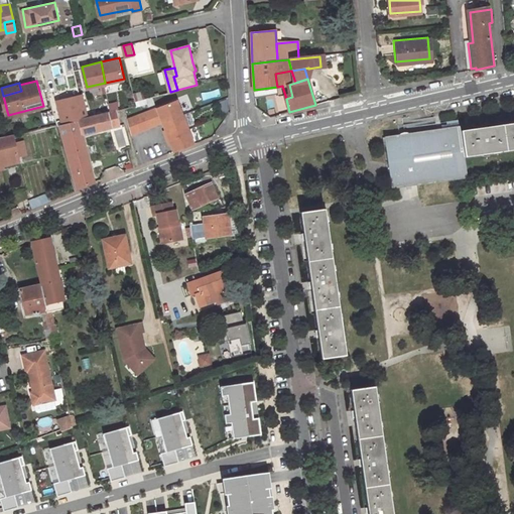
[(88,114),(83,94),(57,101),(62,121),(88,114)]
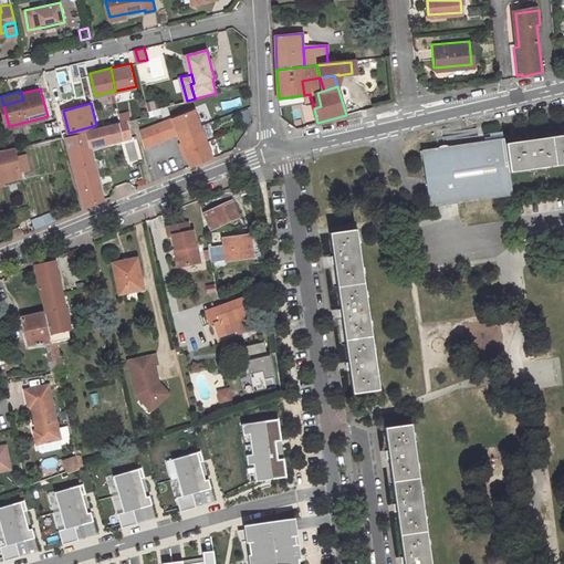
[(195,110),(173,118),(178,133),(179,134),(200,125),(195,110)]
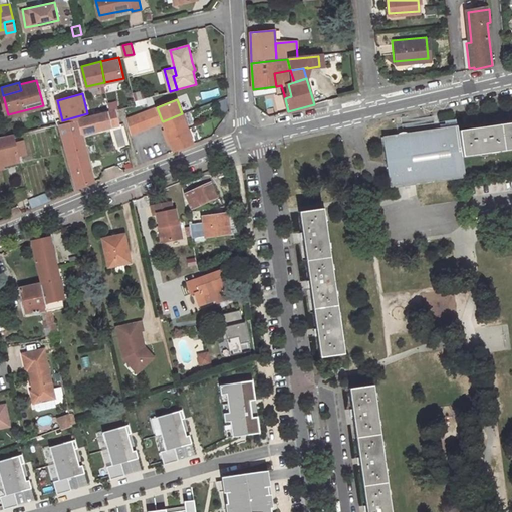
[(137,111),(136,104),(118,109),(120,116),(137,111)]
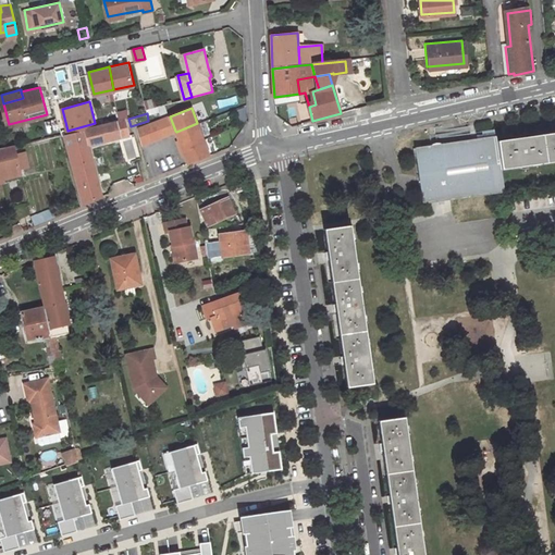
[(170,116),(162,119),(169,134),(175,131),(170,116)]
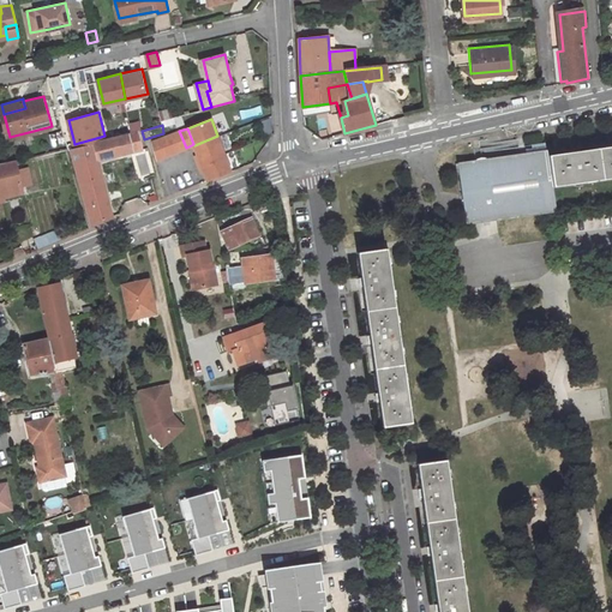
[(179,131),(153,142),(157,160),(186,148),(179,131)]
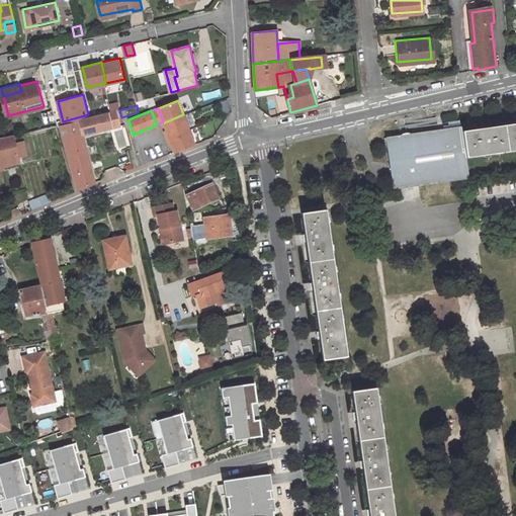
[(119,126),(115,111),(89,118),(79,120),(79,122),(65,126),(62,126),(78,188),(96,184),(83,136),(119,126)]
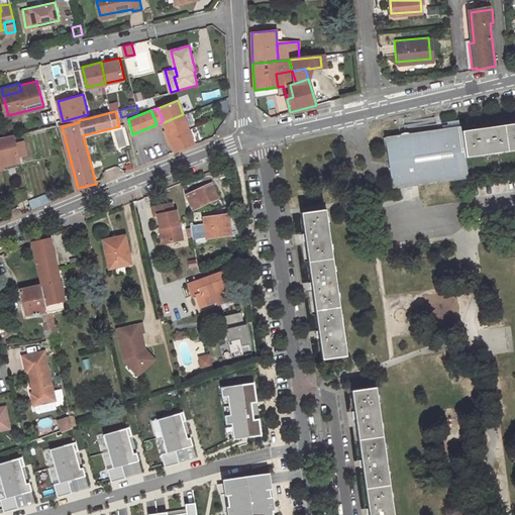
[(63,121),(65,126),(79,122),(79,120),(89,118),(88,114),(63,121)]
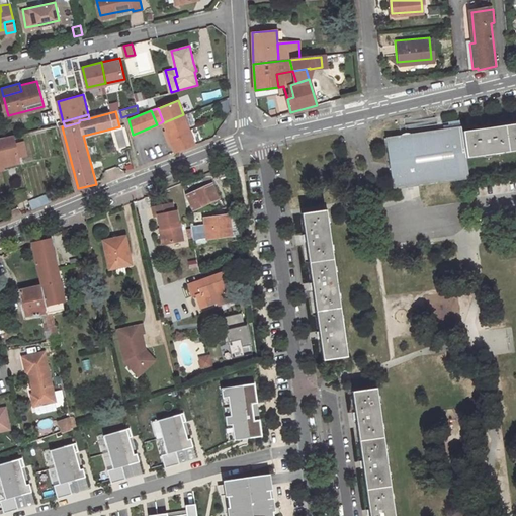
[(183,114),(164,122),(169,137),(189,129),(183,114)]
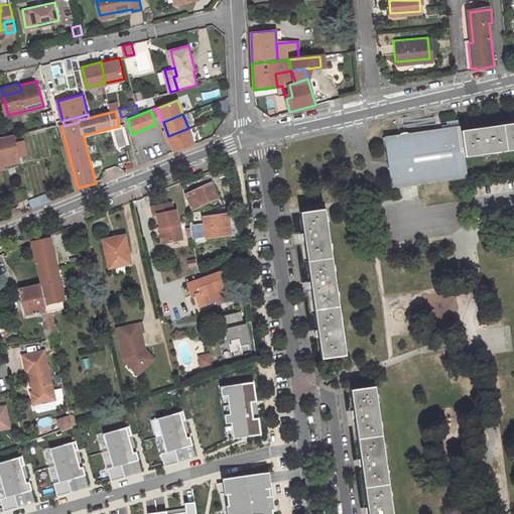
[(513,122),(463,129),(466,154),(513,147),(513,122)]
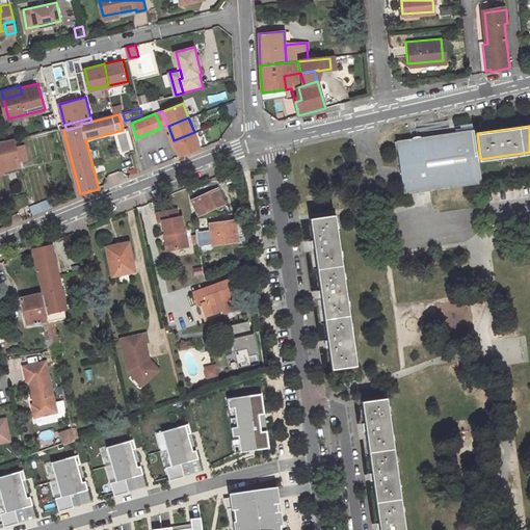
[(415,136),(398,138),(404,191),(482,182),(480,159),(477,133),(476,129),(415,136)]
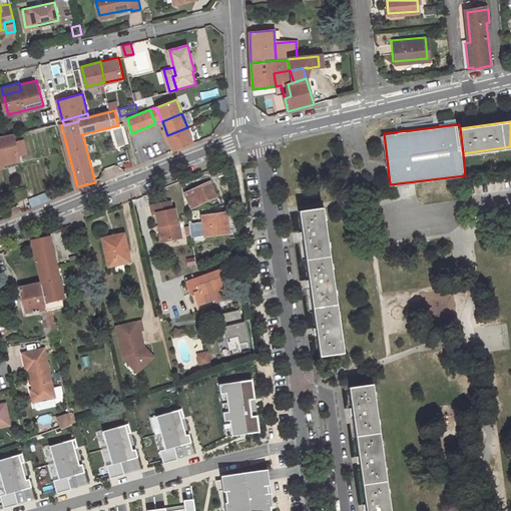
[(187,127),(167,135),(173,150),(193,143),(187,127)]
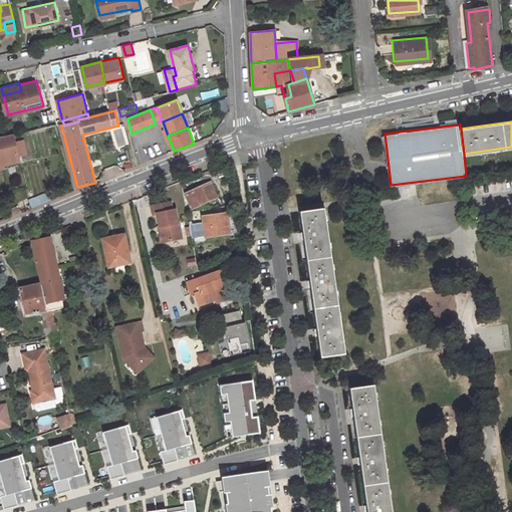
[(20,160),(13,133),(0,136),(0,149),(4,164),(20,160)]
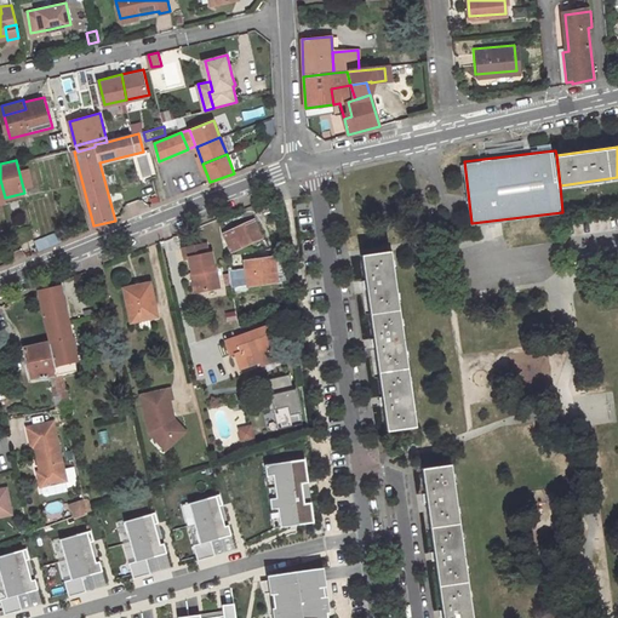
[(264,235),(256,218),(225,234),(234,251),(264,235)]
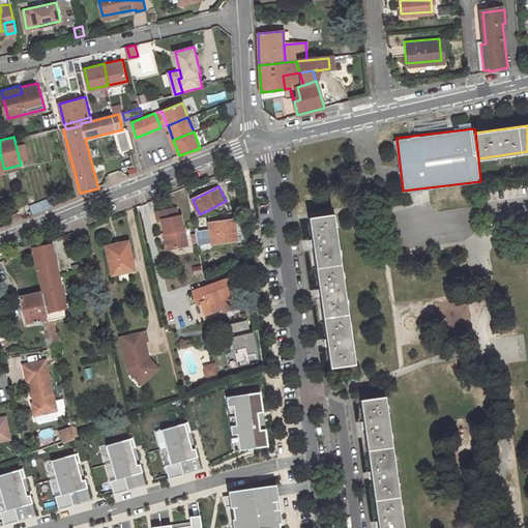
[(171,248),(188,244),(185,229),(184,229),(181,215),(179,215),(178,207),(157,211),(159,220),(163,220),(166,233),(168,233),(171,246),(171,248)]
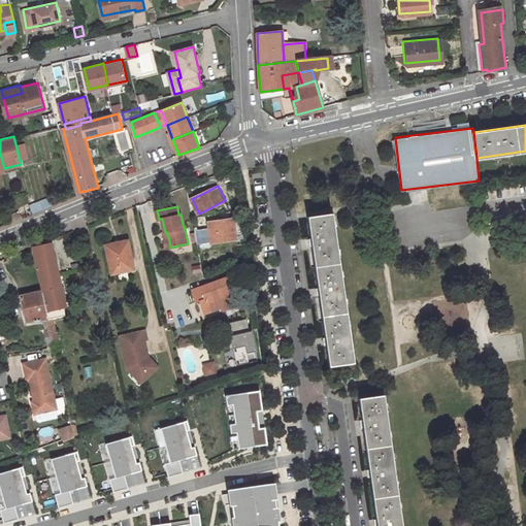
[(356,361),(334,212),(308,217),(329,365),(356,361)]
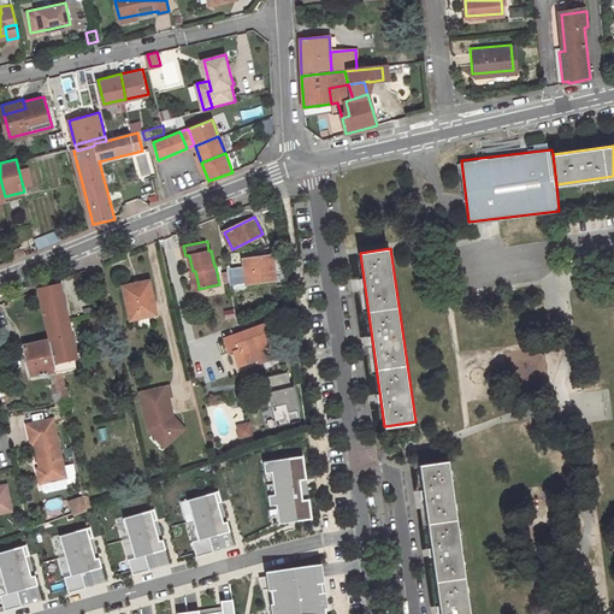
[(282,254),(272,257),(277,279),(285,277),(282,254)]
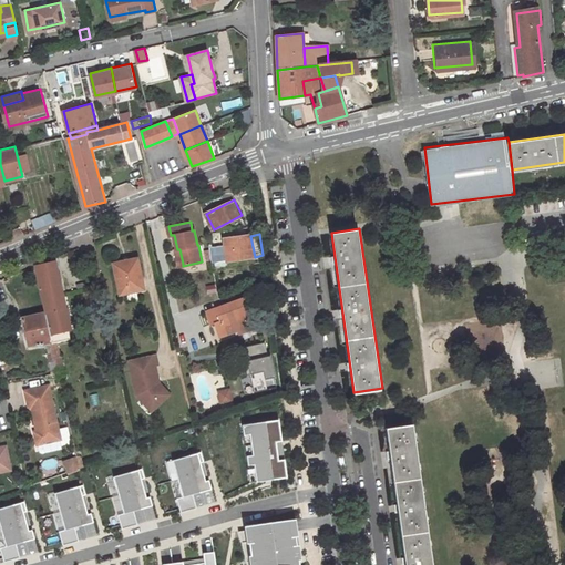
[(255,257),(250,236),(226,240),(227,247),(211,250),(213,259),(214,265),(255,257)]
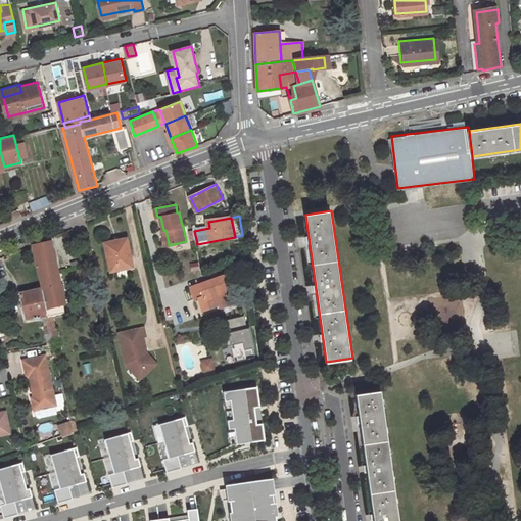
[(133,266),(127,237),(105,242),(111,270),(133,266)]
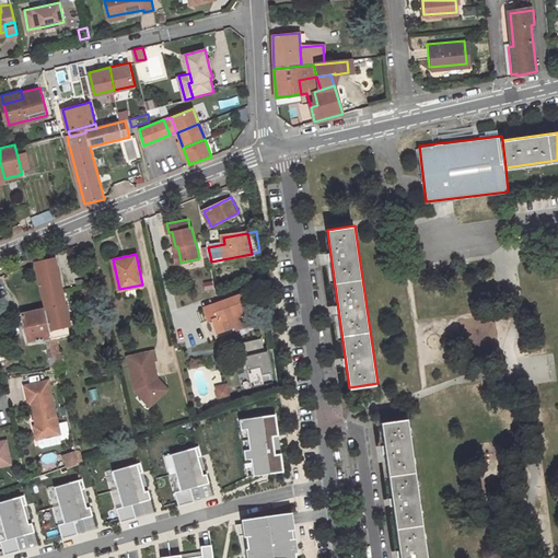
[(71,326),(55,255),(36,259),(48,311),(46,311),(50,330),(71,326)]
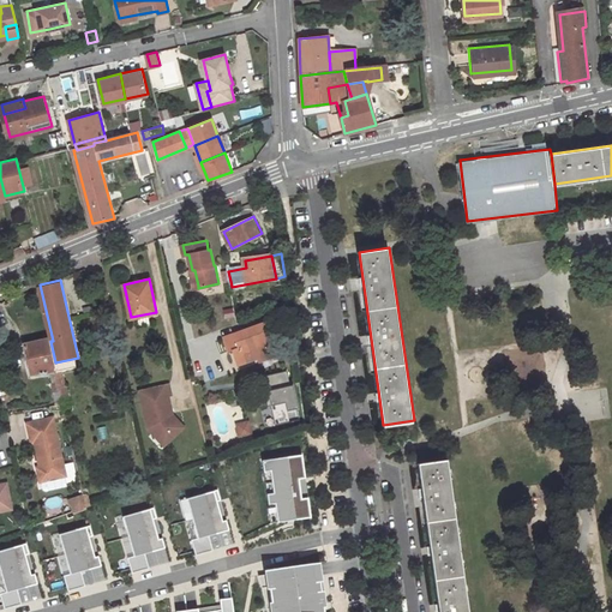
[(273,336),(268,322),(225,337),(228,351),(234,349),(239,364),(258,358),(274,353),(269,337),(273,336)]
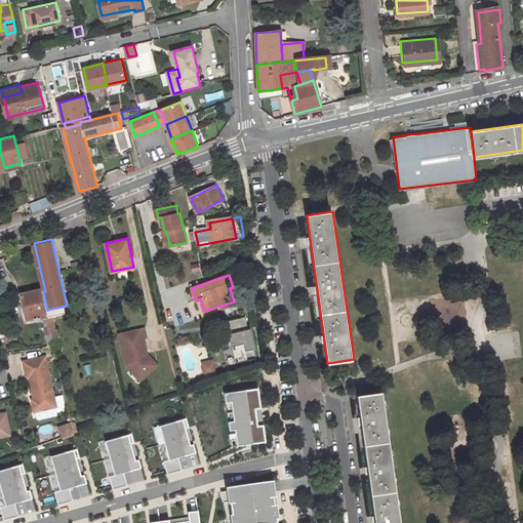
[(23,296),(29,322),(44,319),(49,317),(47,310),(43,291),(23,296)]
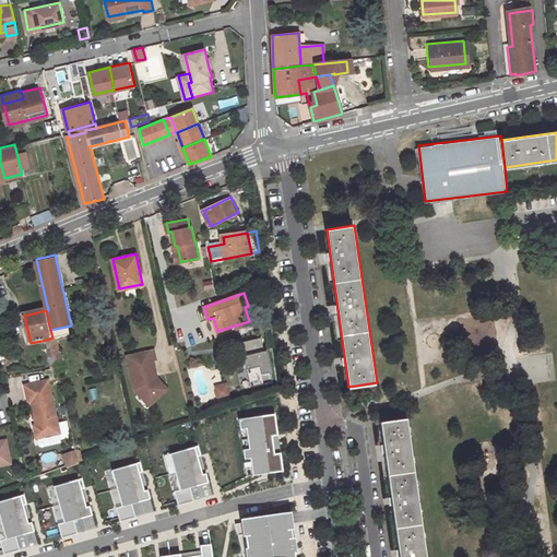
[(59,366),(63,366),(57,336),(52,338),(59,366)]
